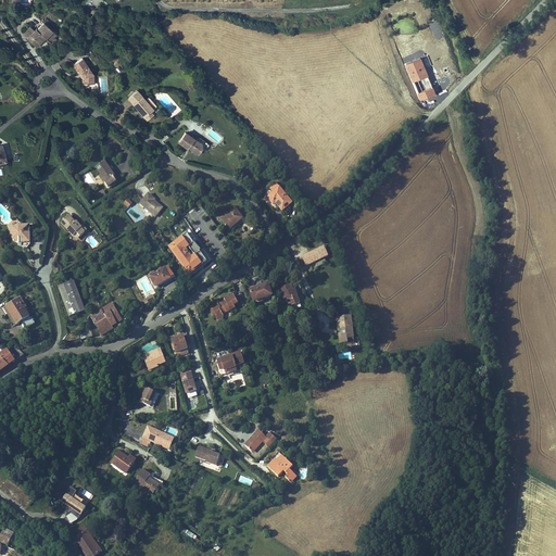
[(24,36),(35,46),(41,39),(41,38),(43,36),(46,38),(47,37),(51,40),(55,35),(43,23),(37,29),(36,29),(35,32),(30,27),(24,34),(24,36)]
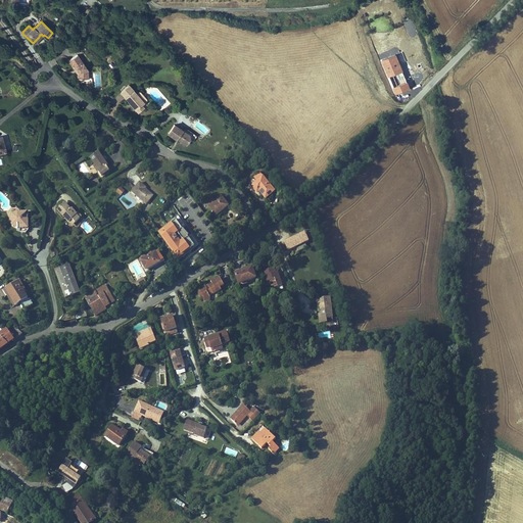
[(39,37),(33,43),(35,45),(43,36),(41,34),(39,36),(39,37)]
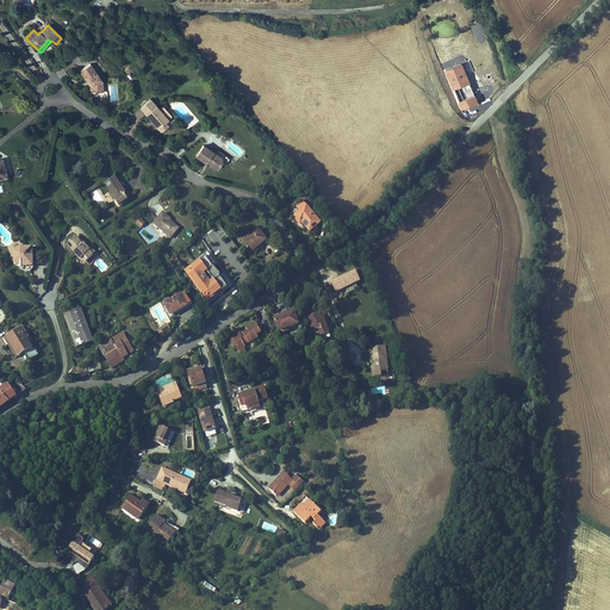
[(91,64),(80,72),(87,82),(89,81),(93,86),(94,94),(104,93),(103,82),(91,64)]
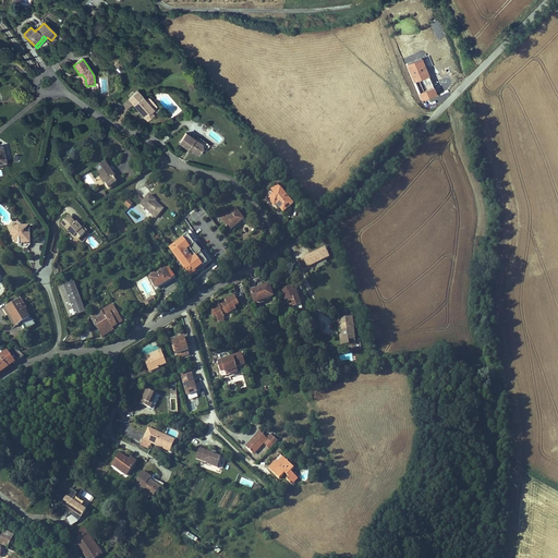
[(435,88),(423,60),(409,67),(420,95),(435,88)]
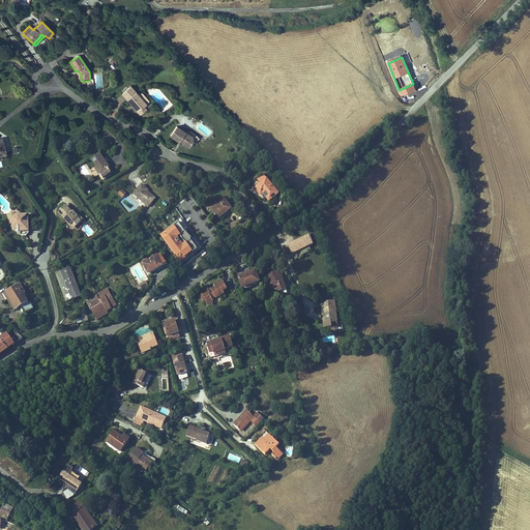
[(415,91),(413,84),(399,90),(402,96),(415,91)]
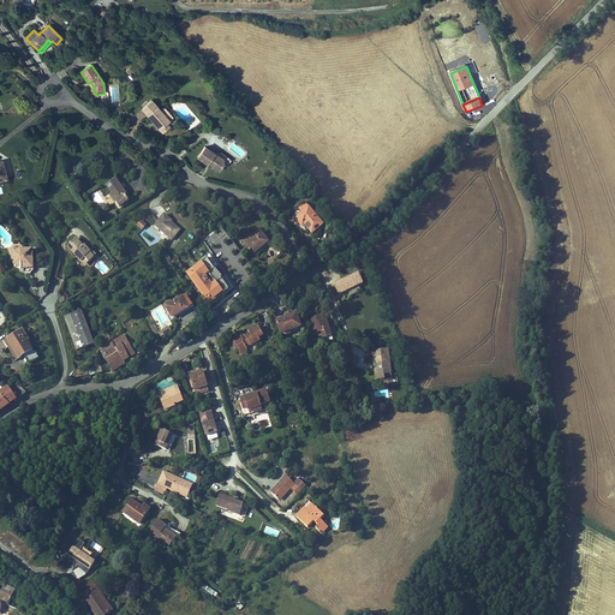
[(153,101),(142,108),(153,123),(154,121),(156,124),(155,125),(162,135),(169,129),(166,125),(169,121),(153,101)]
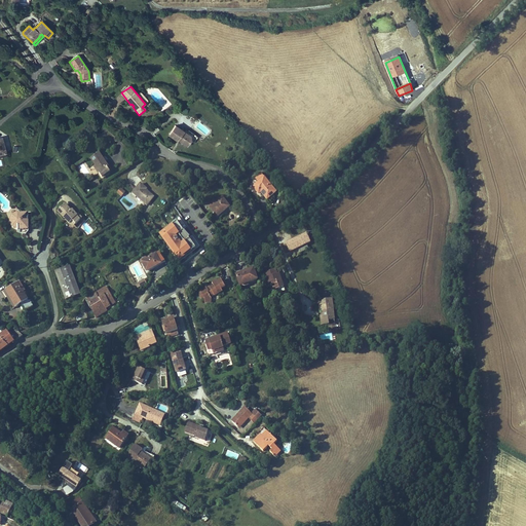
[(176,126),(168,136),(177,141),(178,140),(187,146),(190,141),(193,143),(197,137),(185,128),(183,132),(176,126)]
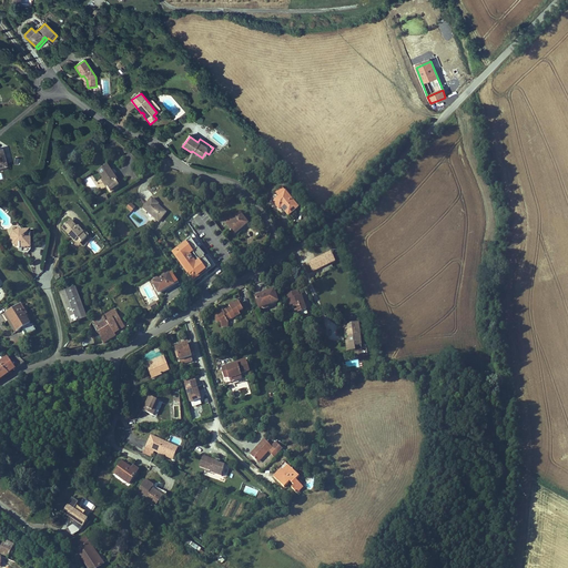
[(108,166),(99,173),(103,180),(108,188),(107,189),(110,194),(120,189),(118,185),(120,184),(108,166)]
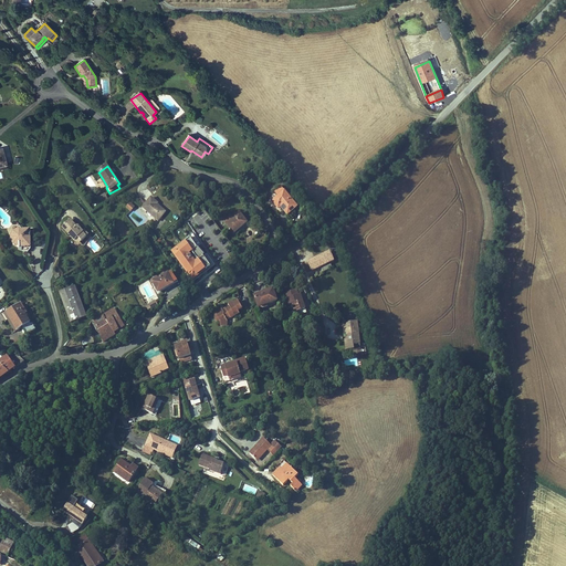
[(285,192),(272,201),(276,208),(280,206),(281,207),(287,217),(297,209),(285,192)]
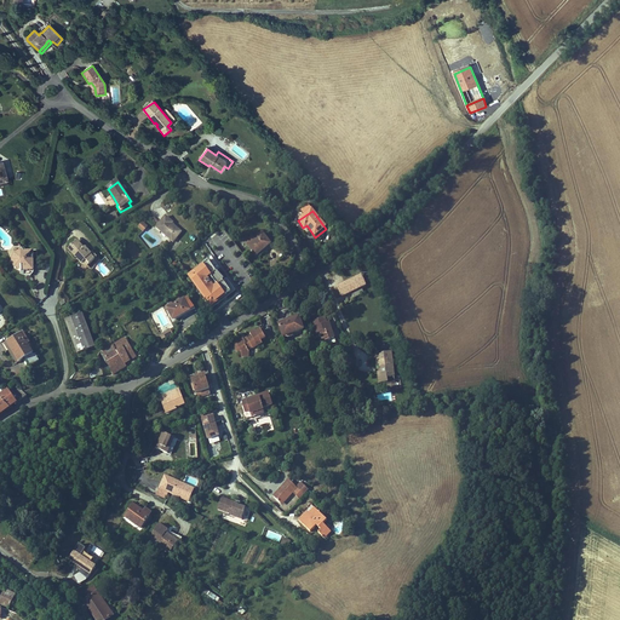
[(119,218),(116,212),(108,216),(112,223),(119,218)]
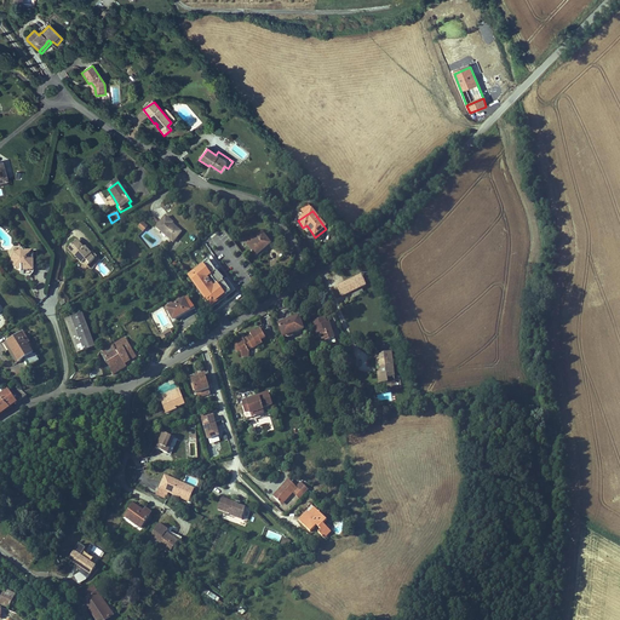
[(167,217),(156,229),(171,242),(176,237),(178,240),(183,234),(173,225),(174,224),(167,217)]
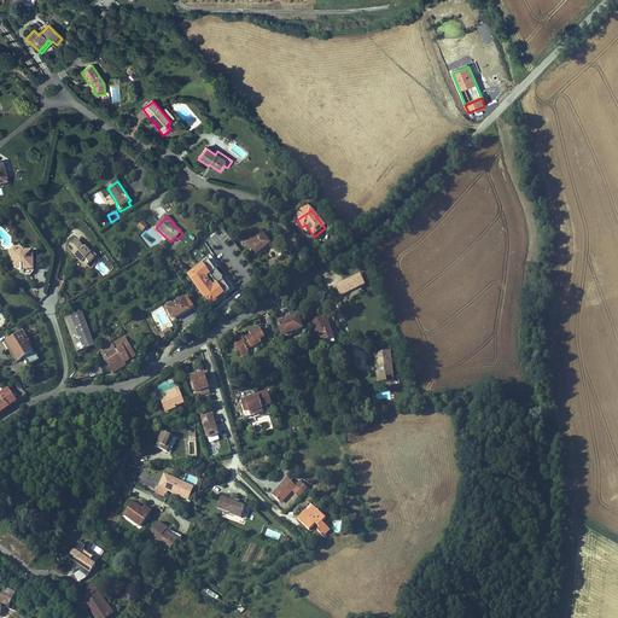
[(149,227),(143,222),(138,227),(144,232),(149,227)]
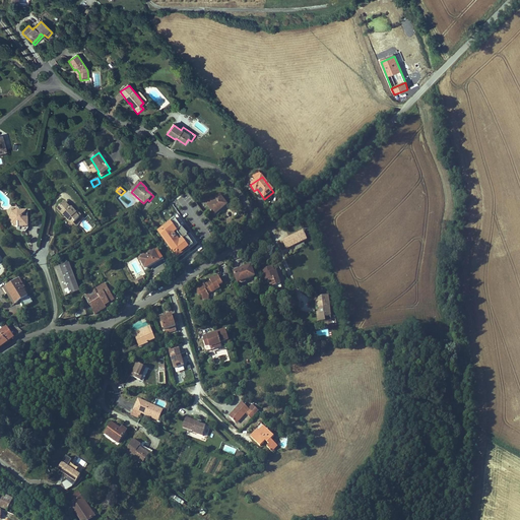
[(220,197),(208,206),(215,215),(224,208),(228,206),(220,197)]
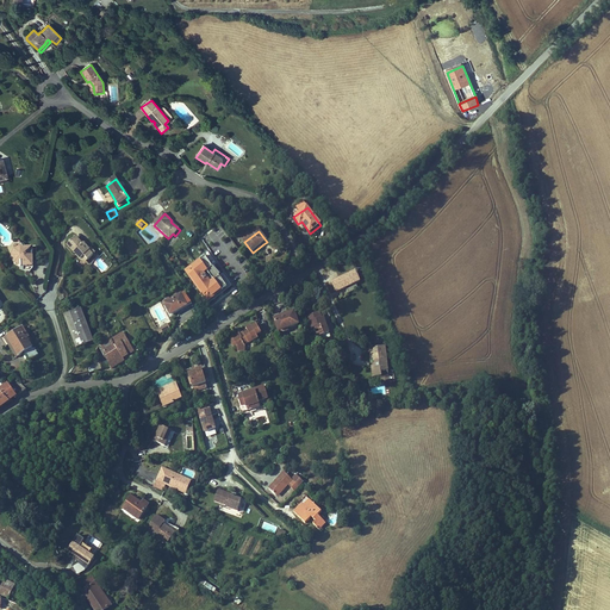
[(76,237),(68,246),(82,262),(86,260),(89,262),(94,257),(91,253),(92,251),(86,246),(85,246),(76,237)]
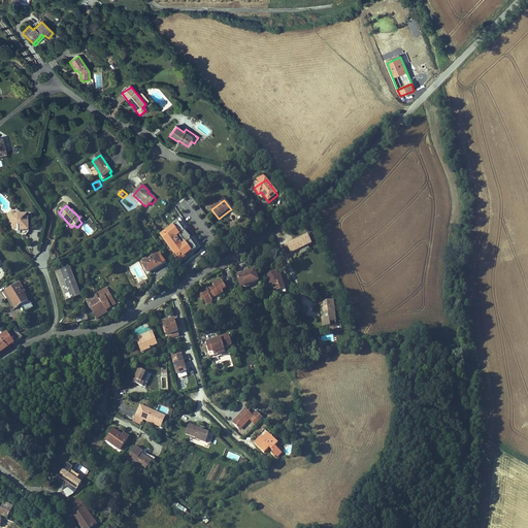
[(12,218),(10,224),(13,229),(20,232),(19,227),(21,227),(22,232),(28,231),(30,229),(30,223),(27,223),(27,217),(19,218),(19,213),(12,218)]
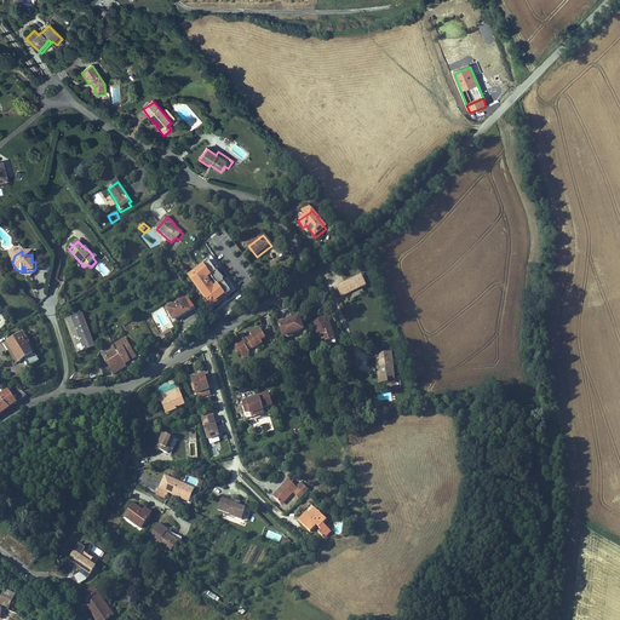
[(216,262),(212,263),(233,296),(236,293),(216,262)]
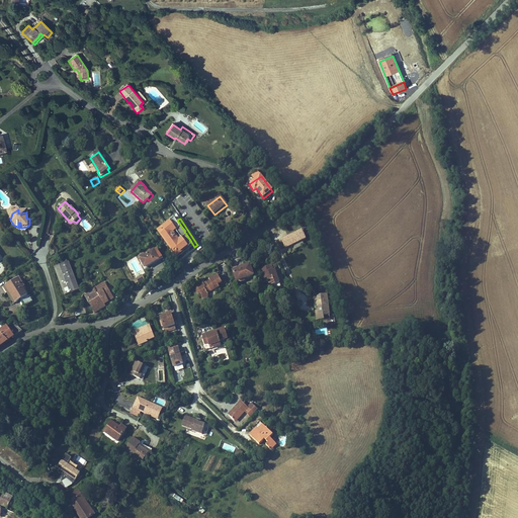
[(177,220),(160,232),(177,258),(194,247),(177,220)]
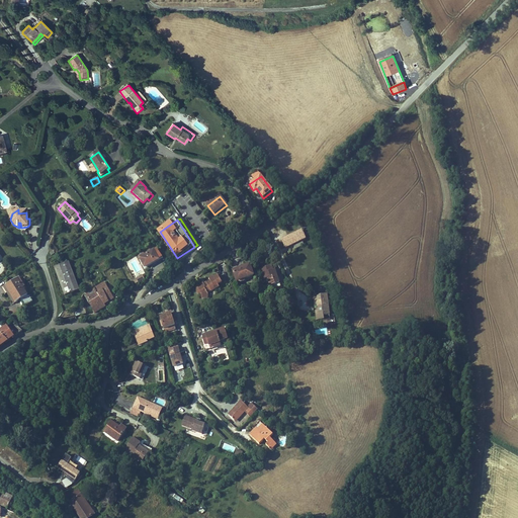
[(301,232),(281,240),(285,249),(306,241),(301,232)]
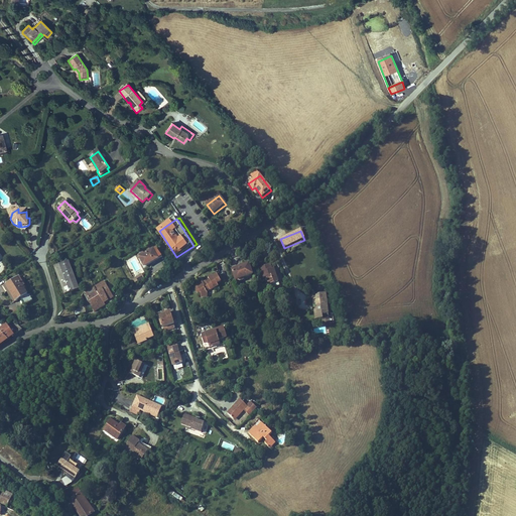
[(144,252),(137,256),(144,270),(163,259),(157,249),(145,255),(144,252)]
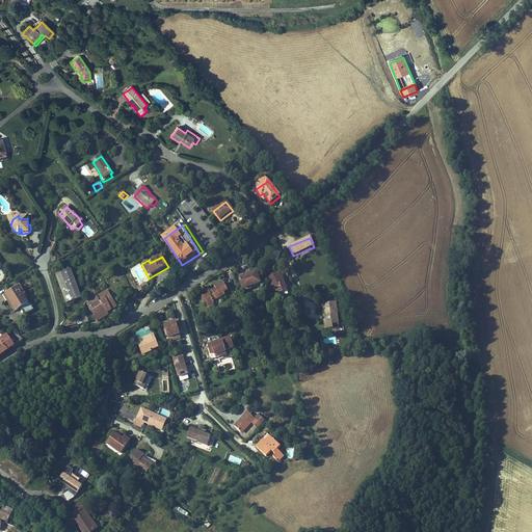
[(82,299),(72,270),(56,275),(67,304),(82,299)]
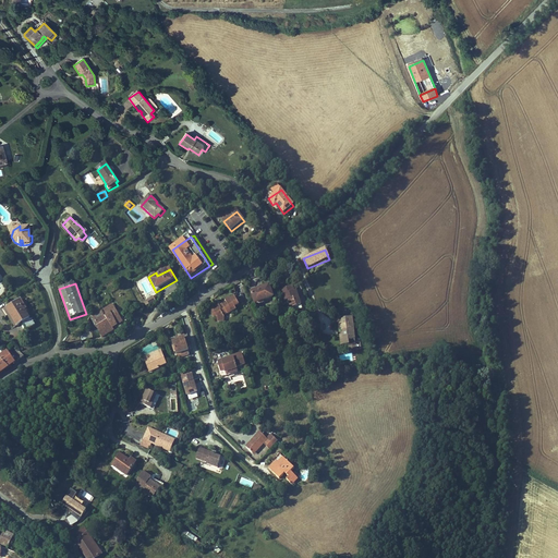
[(271,287),(251,292),(255,306),(275,300),(271,287)]
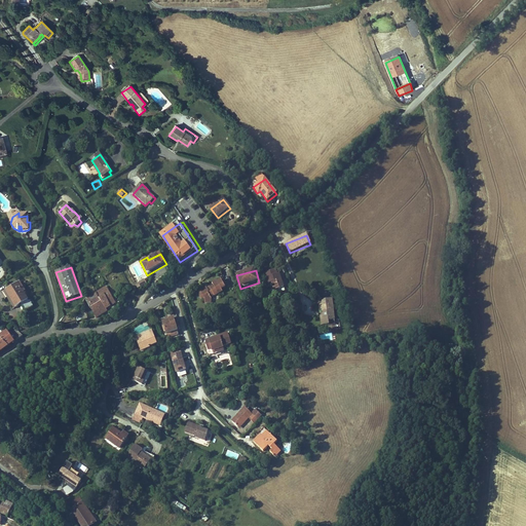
[(277,270),(265,274),(269,285),(272,284),(275,292),(285,289),(282,279),(280,280),(278,274),(277,270)]
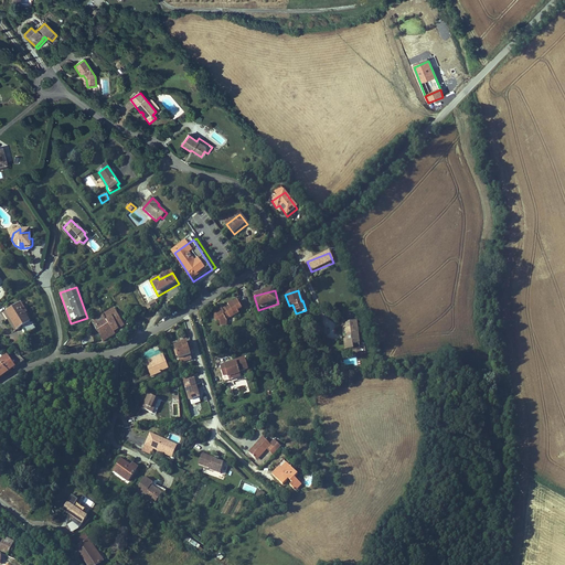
[(158,306),(156,301),(146,306),(148,310),(158,306)]
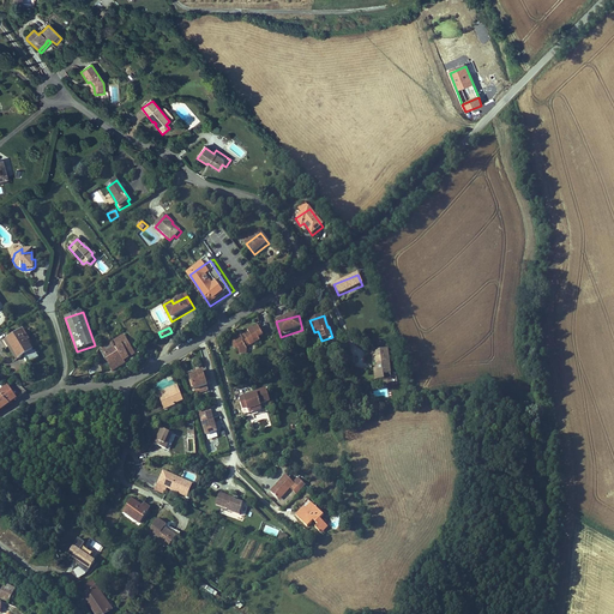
[(241,335),(235,338),(238,342),(234,343),(234,349),(239,349),(239,354),(247,355),(247,349),(245,344),(250,342),(252,347),(262,342),(260,338),(264,337),(260,327),(254,330),(254,329),(250,331),(251,335),(246,337),(247,339),(245,341),(242,337),(241,335)]
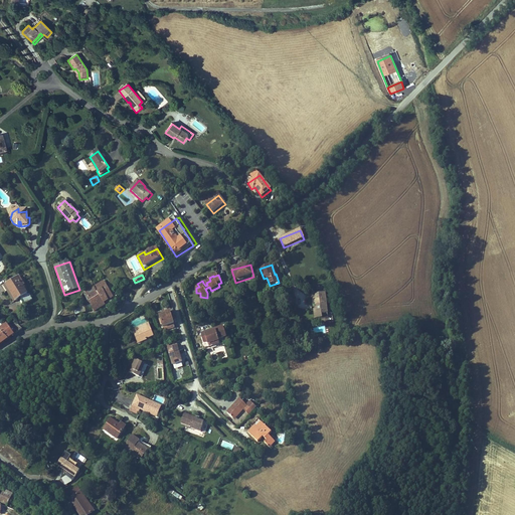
[(17,279),(4,287),(14,304),(27,295),(23,288),(21,284),(17,279)]
